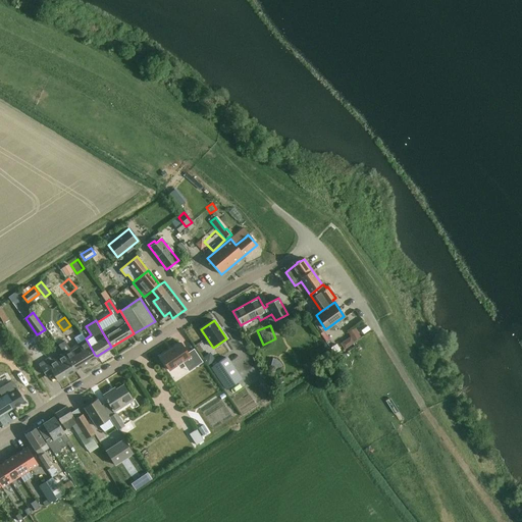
[(359,331),(350,338),(355,346),(364,338),(359,331)]
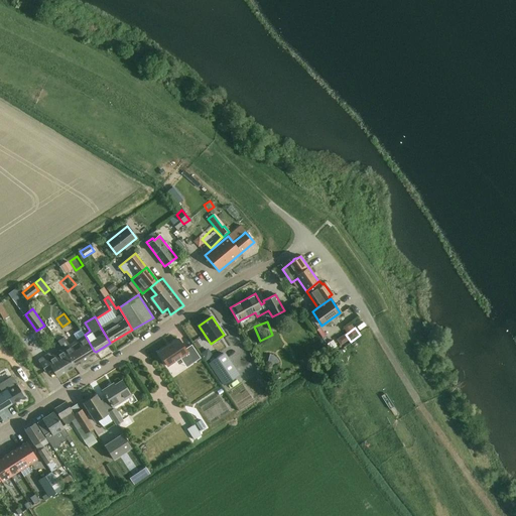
[(68,354),(76,366),(97,353),(96,352),(94,351),(85,335),(82,330),(75,334),(78,339),(69,344),(63,334),(57,338),(65,350),(68,354)]
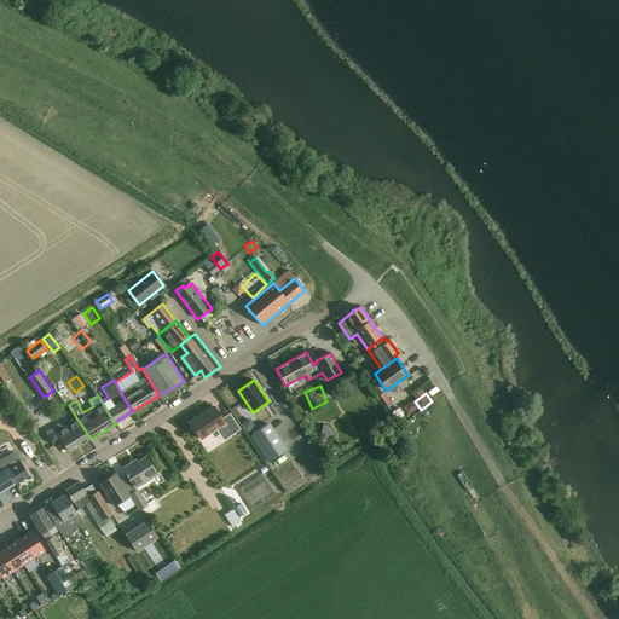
[(214,406),(190,423),(201,439),(217,429),(223,424),(231,435),(239,429),(230,415),(223,420),(214,406)]
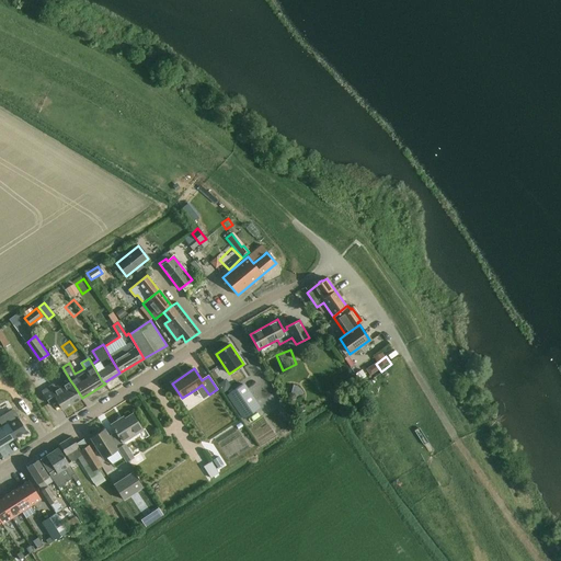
[(63,409),(82,398),(73,385),(70,380),(52,391),(48,386),(42,391),(48,402),(56,398),(63,409)]
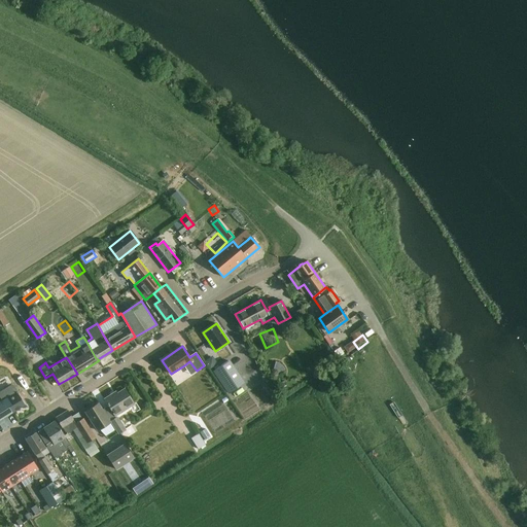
[(227,361),(214,370),(230,393),(243,384),(227,361)]
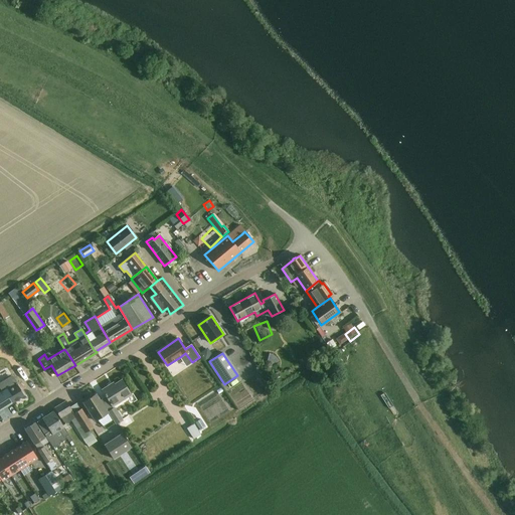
[(0,387),(3,391),(0,392),(0,410),(24,395),(17,384),(17,385),(16,383),(11,375),(3,379),(5,383),(0,386),(0,387)]
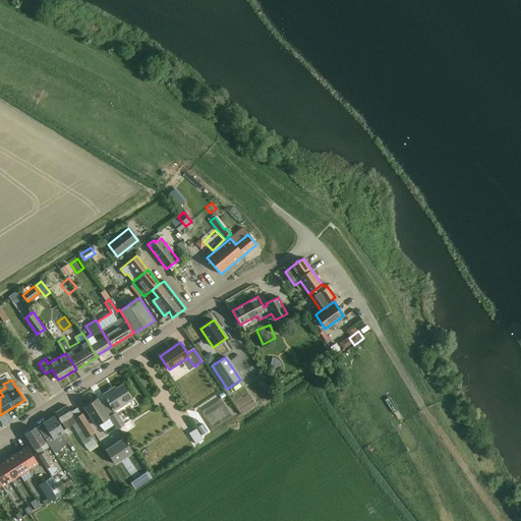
[(113,411),(133,399),(123,385),(116,389),(114,387),(103,394),(113,411)]
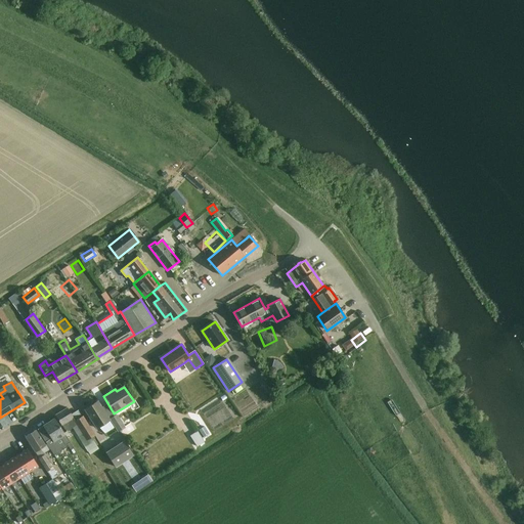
[(97,401),(84,409),(96,428),(99,427),(105,434),(114,428),(110,420),(97,401)]
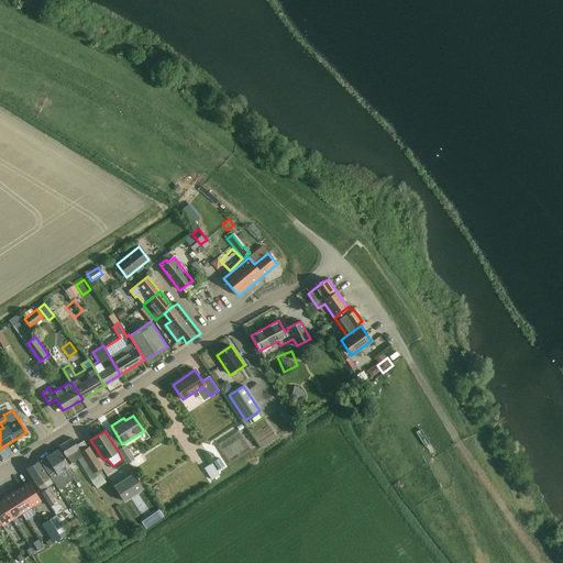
[(96,488),(110,479),(89,446),(87,448),(83,441),(76,445),(72,438),(72,439),(59,445),(59,446),(70,464),(77,460),(96,488)]
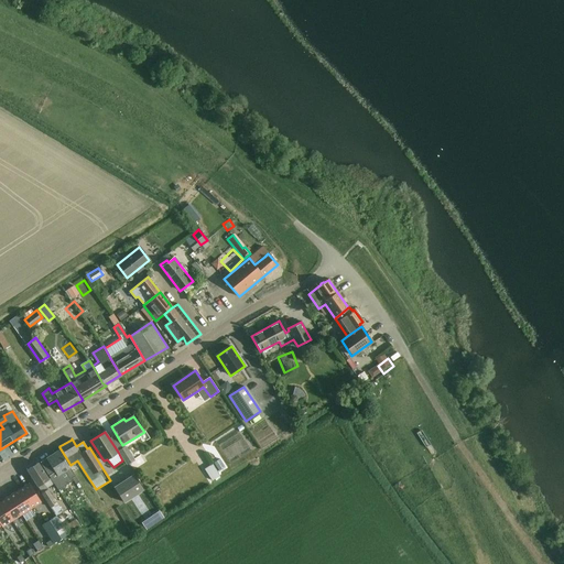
[(127,464),(133,459),(126,446),(118,451),(127,464)]
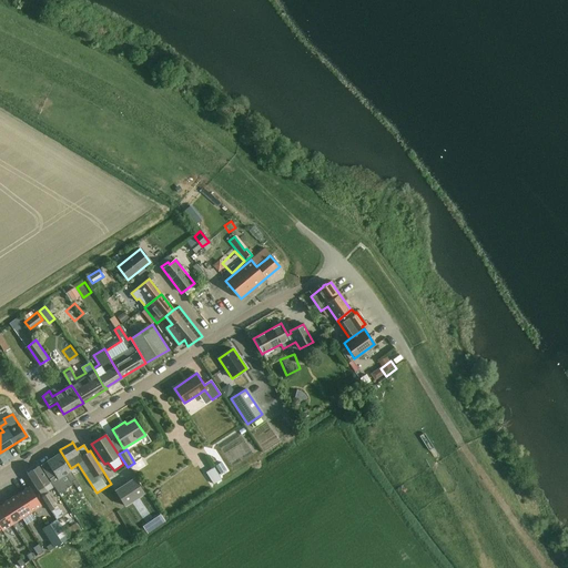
[(59,454),(40,465),(49,479),(54,476),(58,479),(66,475),(71,483),(72,482),(75,488),(79,486),(75,479),(59,454)]
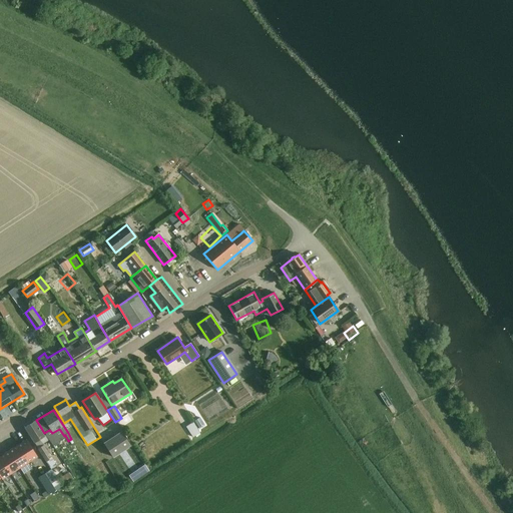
[(198,418),(194,421),(198,428),(204,425),(199,418),(198,418)]
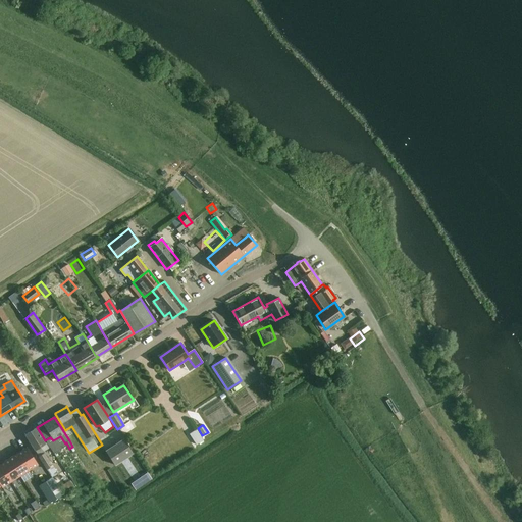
[(120,436),(128,430),(126,426),(117,432),(120,436)]
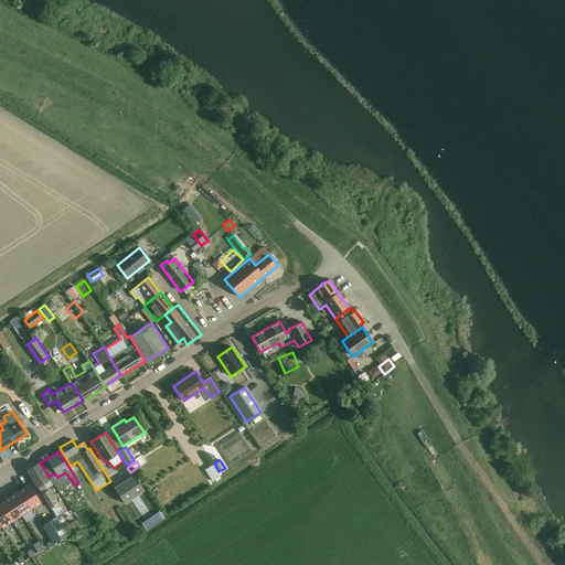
[(53,505),(55,503),(43,484),(49,480),(38,464),(27,471),(51,509),(54,507),(53,505)]
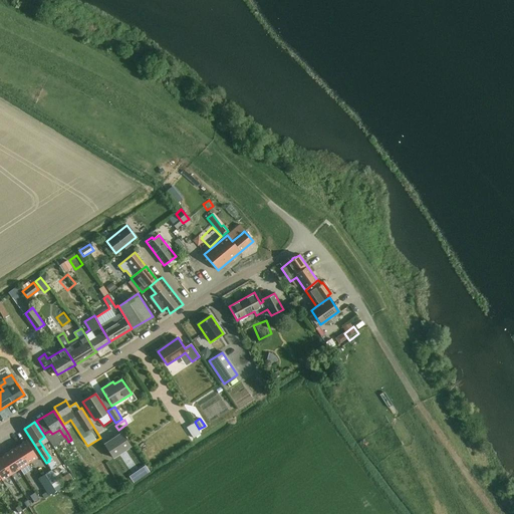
[(194,423),(186,428),(193,438),(201,434),(194,423)]
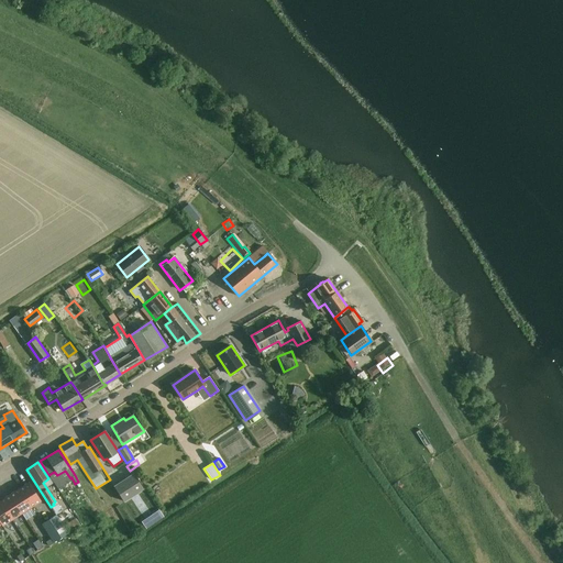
[(123,500),(143,487),(134,473),(114,487),(123,500)]
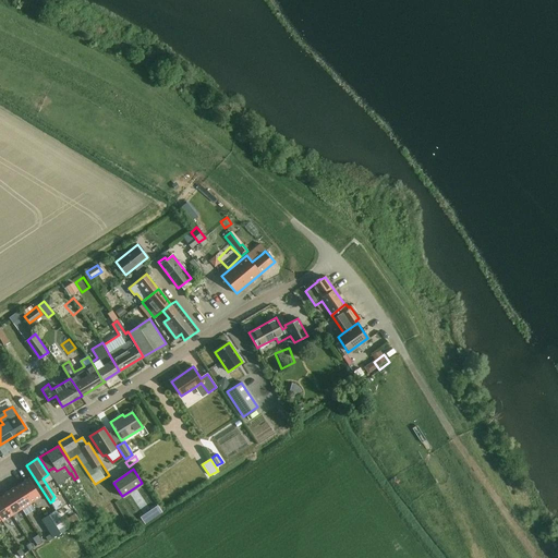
[(19,484),(31,504),(40,497),(28,478),(19,484)]
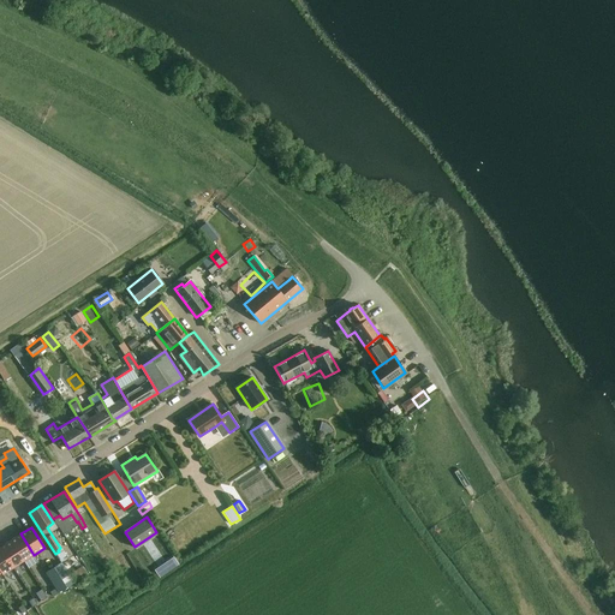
[(23,561),(34,555),(21,533),(10,541),(23,561)]
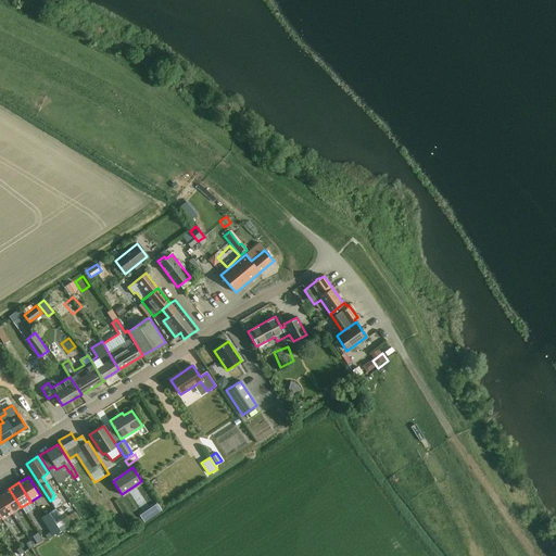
[(0,494),(0,495),(12,514),(21,507),(9,489),(0,494)]
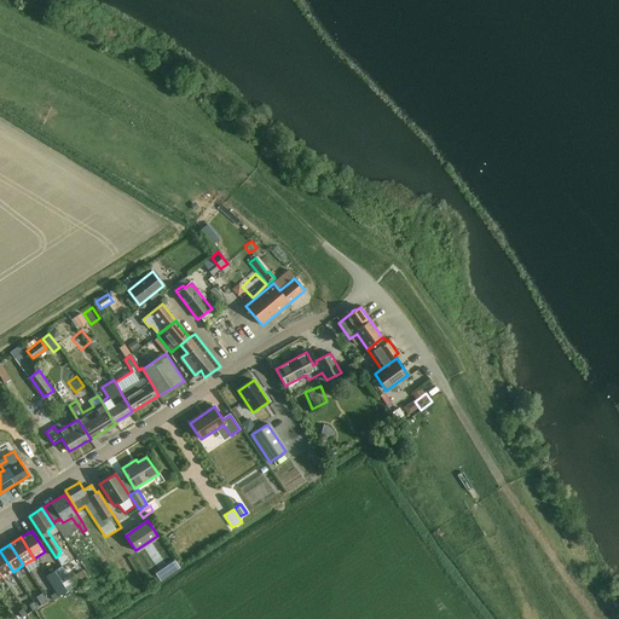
[(0,574),(1,577),(3,578),(13,572),(0,551),(0,574)]
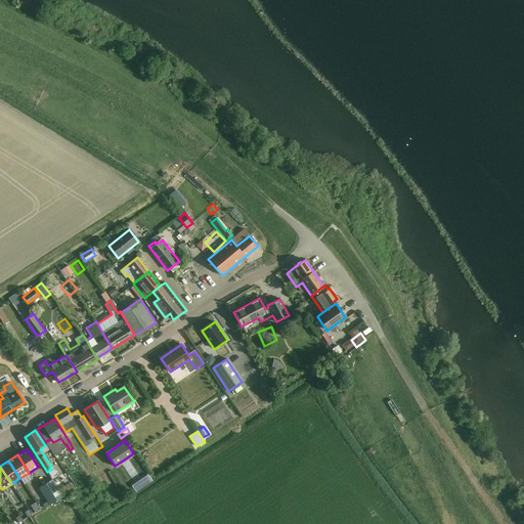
[(147,474),(142,478),(146,484),(151,481),(147,474)]
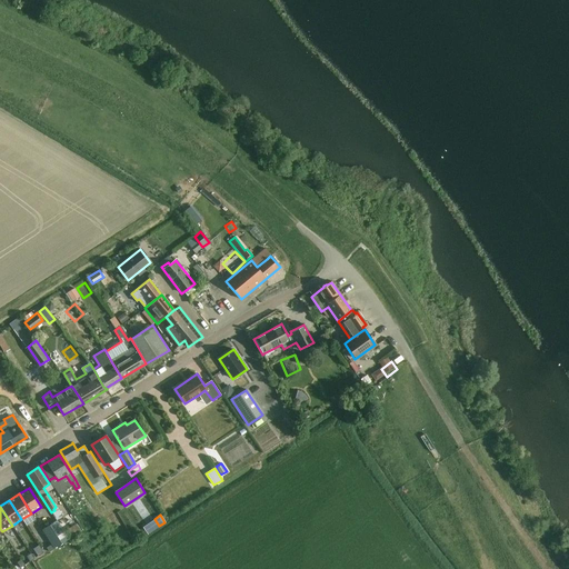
[(57,520),(42,530),(51,545),(55,548),(69,539),(57,520)]
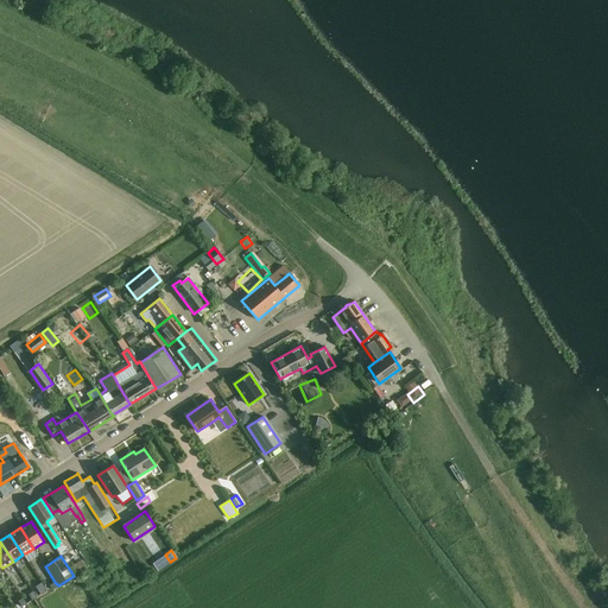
[(82,559),(71,567),(78,576),(88,569),(82,559)]
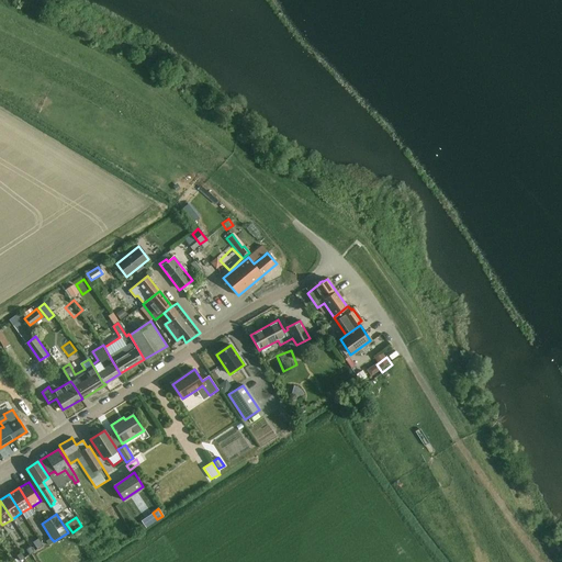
[(66,549),(71,544),(65,535),(59,539),(66,549)]
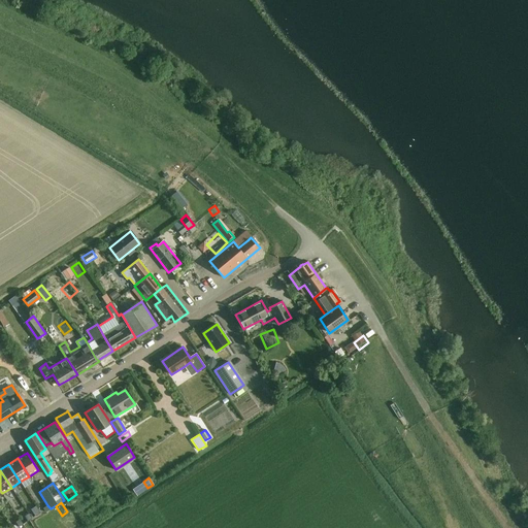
[(30,509),(35,517),(40,513),(36,505),(30,509)]
